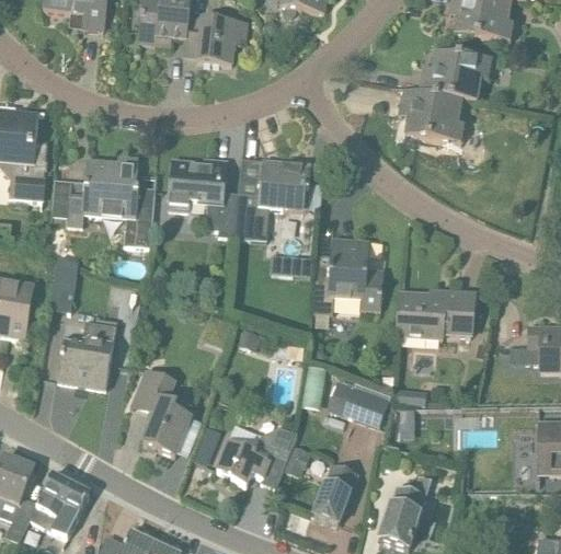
[(82,29),(89,29),(103,31),(105,0),(43,0),(42,10),(58,12),(70,13),(69,24),(83,26),(82,29)]
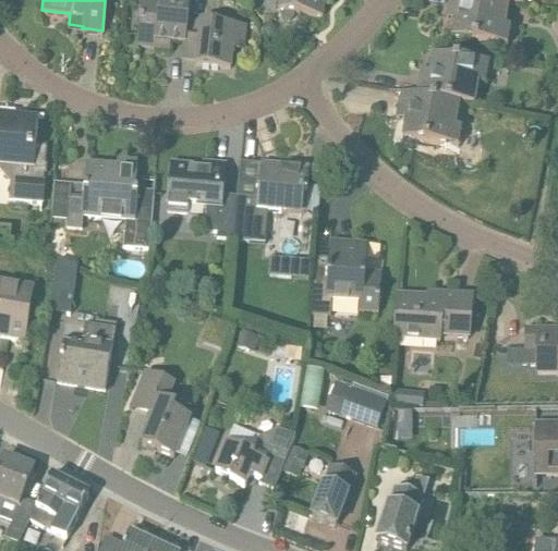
[(142,0),(142,2),(137,35),(155,37),(154,45),(169,47),(170,39),(184,40),(185,40),(187,16),(189,16),(190,0),(142,0)]
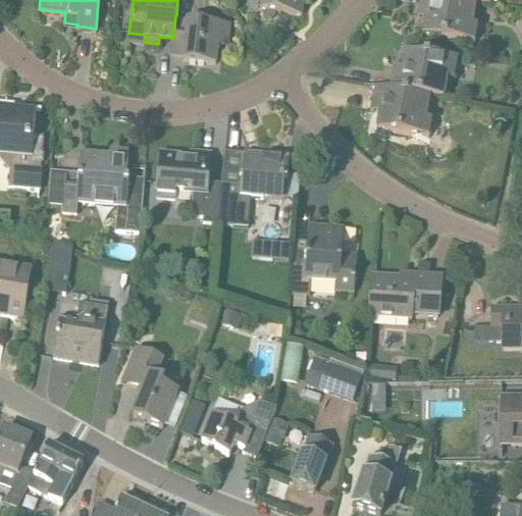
[(262,0),(261,7),(302,11),(303,0),(262,0)]
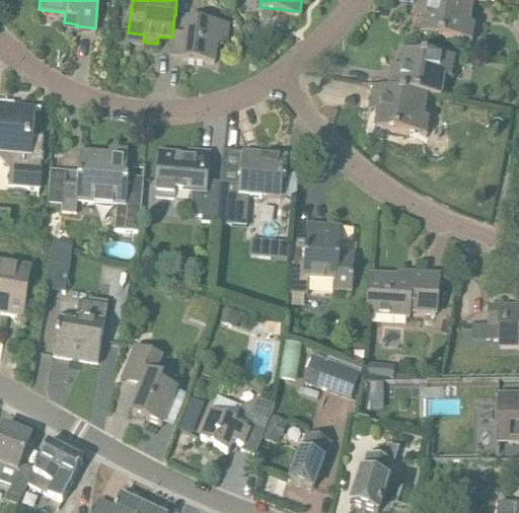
[(469,21),(473,0),(417,0),(416,5),(426,7),(425,13),(423,12),(420,29),(472,39),(475,22),(469,21)]
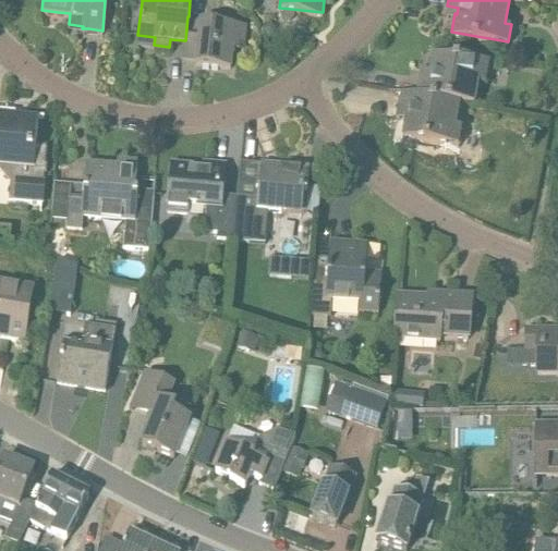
[(232,21),(189,16),(187,16),(185,40),(184,40),(183,50),(196,51),(195,60),(230,64),(233,44),(230,43),(232,21)]
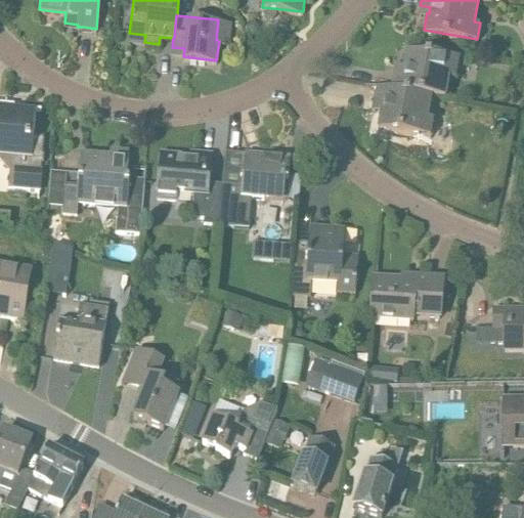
[(394,68),(391,84),(391,85),(431,92),(431,93),(445,96),(450,72),(456,74),(460,56),(406,46),(403,63),(405,63),(404,70),(394,68)]
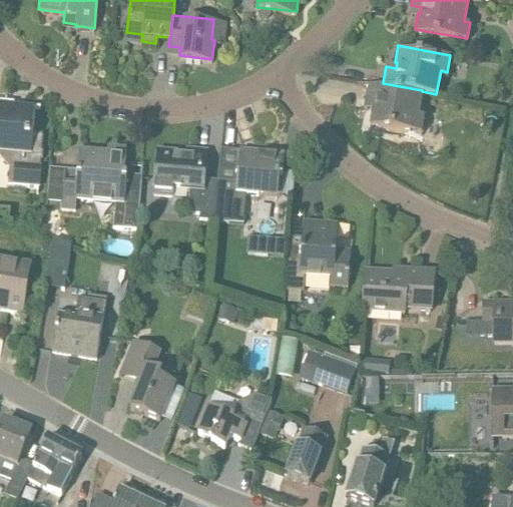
[(383,83),(383,82),(369,80),(366,97),(377,99),(376,105),(373,105),(370,121),(421,131),(424,114),(418,113),(422,91),(422,90),(383,83)]
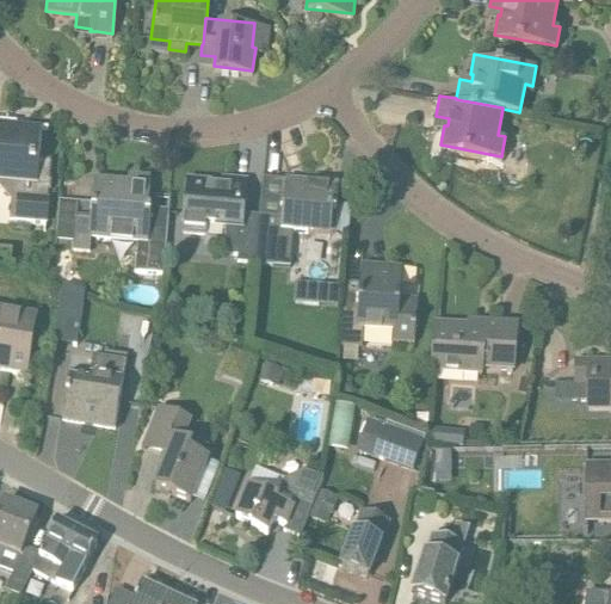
[(10,216),(45,220),(50,155),(38,155),(42,123),(17,121),(16,127),(7,125),(7,119),(0,118),(0,183),(11,197),(10,216)]
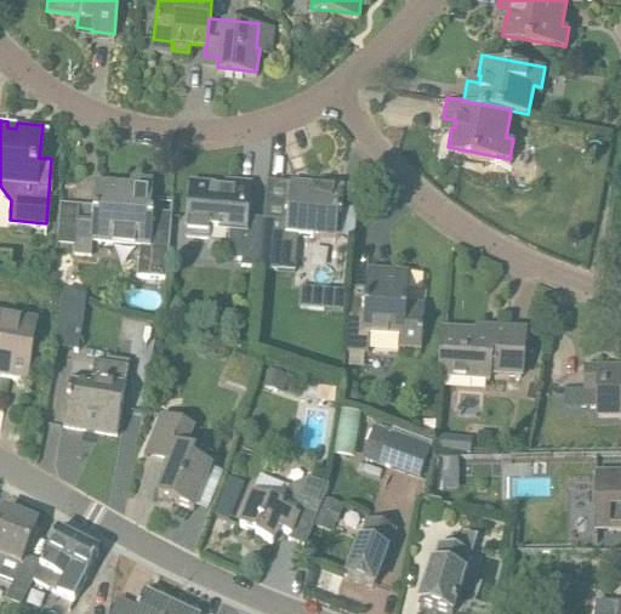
[(61,202),(57,240),(74,243),(74,249),(91,250),(92,238),(140,243),(137,272),(166,274),(171,219),(149,216),(153,176),(131,175),(130,182),(96,178),(93,204),(61,202)]
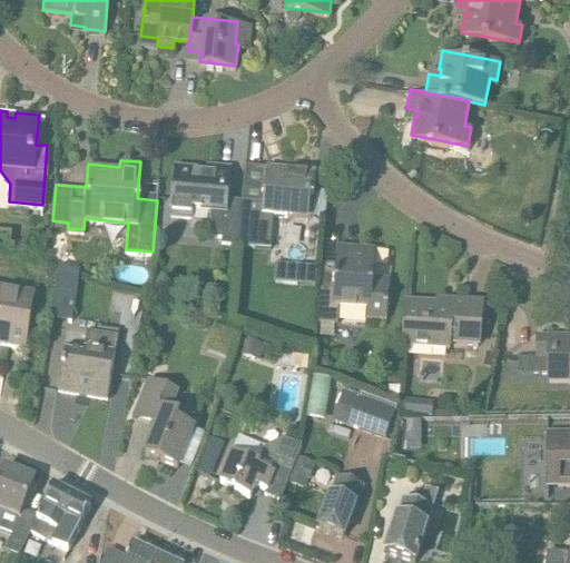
[(222,240),(237,242),(242,197),(227,196),(229,165),(208,163),(208,168),(176,165),(172,213),(192,214),(192,206),(209,208),(207,233),(222,234),(222,240)]
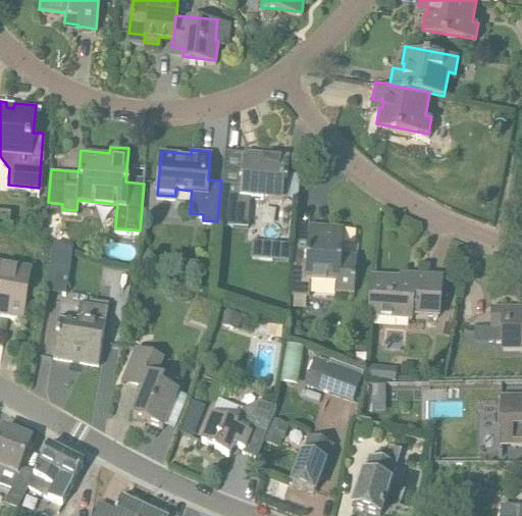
[(221,181),(217,221),(233,223),(237,194),(263,196),(263,194),(282,195),(283,176),(286,177),(289,154),(260,152),(260,155),(244,154),(242,183),(221,181)]
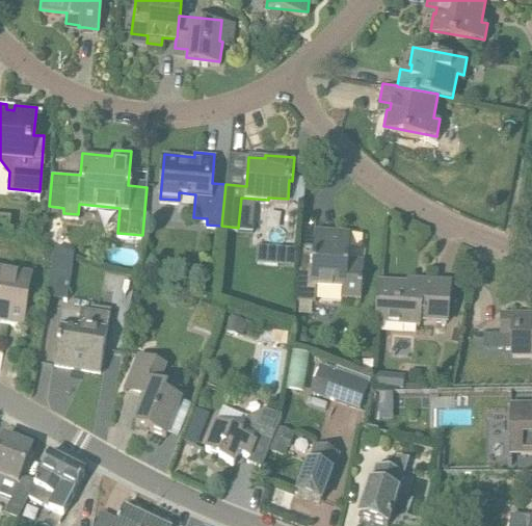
[(350,230),(315,227),(314,243),(300,242),(295,297),(315,298),(317,282),(342,284),(342,294),(361,295),(364,257),(348,255),(350,230)]
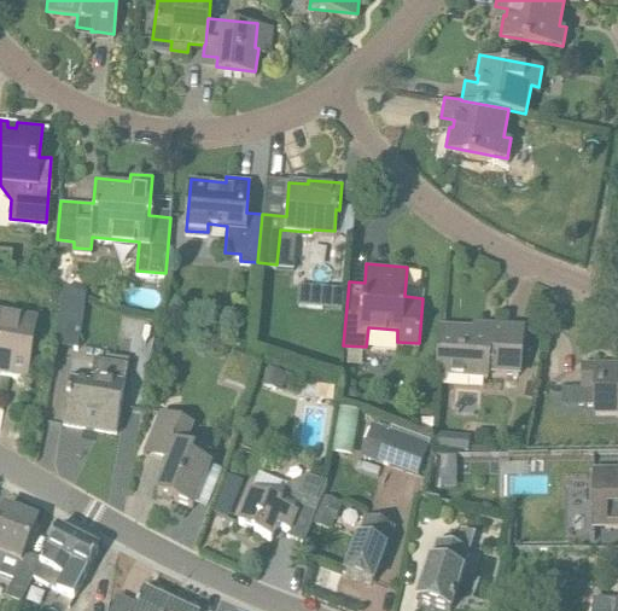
[(77,345),(86,294),(86,292),(63,285),(54,342),(77,345)]
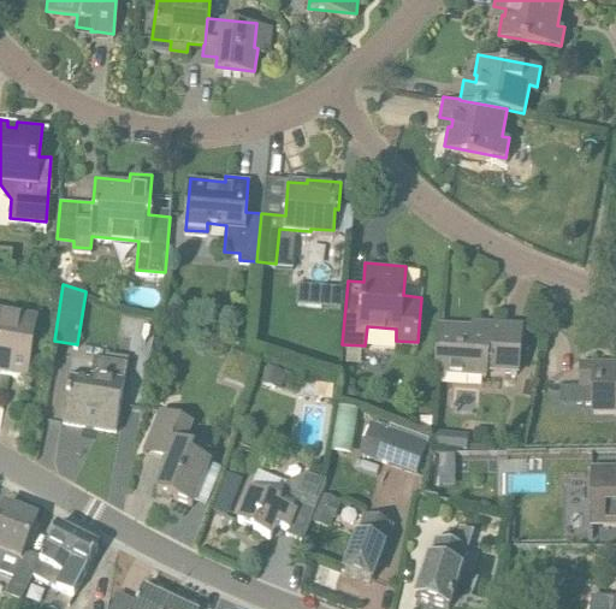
[(0,368),(27,372),(36,312),(0,305),(0,365),(1,365),(0,368)]
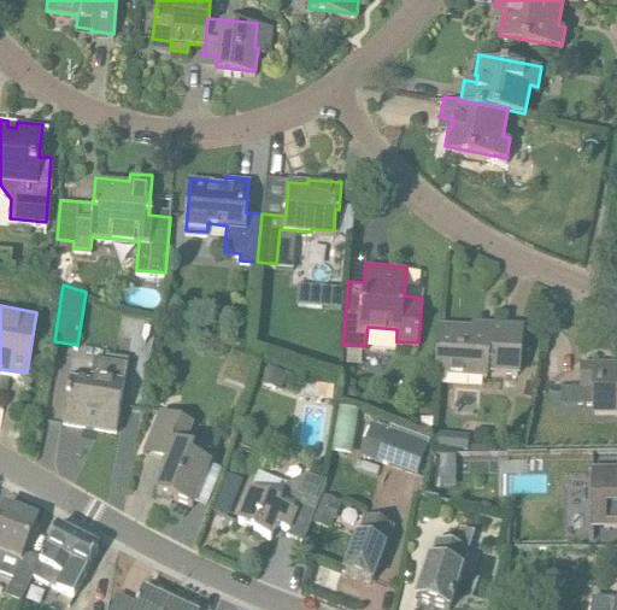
[(472,326),(440,323),(435,370),(486,374),(486,368),(517,370),(522,326),(474,321),(472,326)]
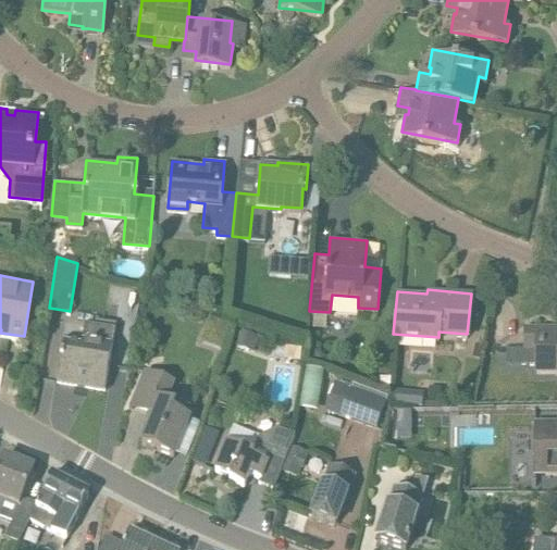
[(63,341),(57,378),(104,387),(115,326),(85,322),(81,345),(63,341)]
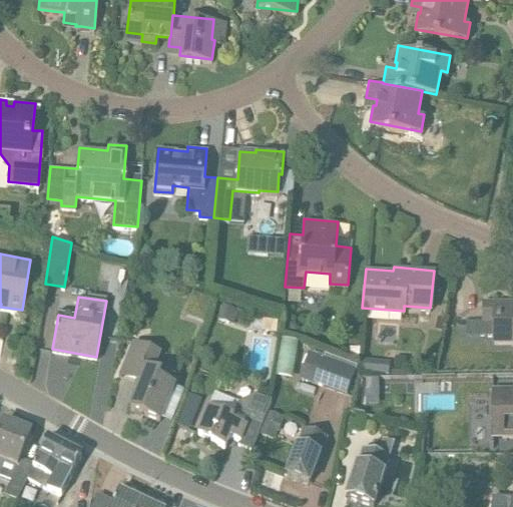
[(512,299),(483,299),(484,320),(494,320),(494,341),(512,340),(512,299)]
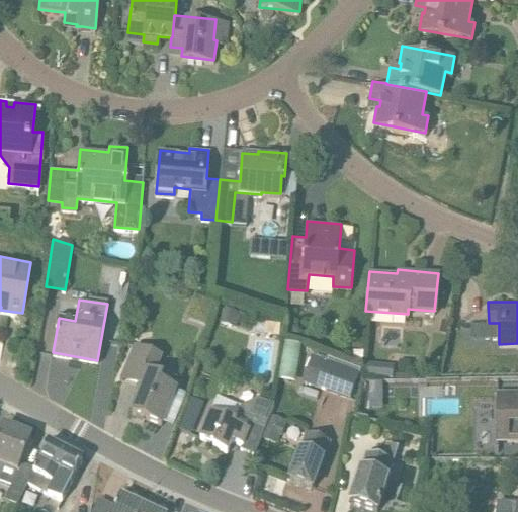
[(285,339),(281,376),(298,378),(303,341),(285,339)]
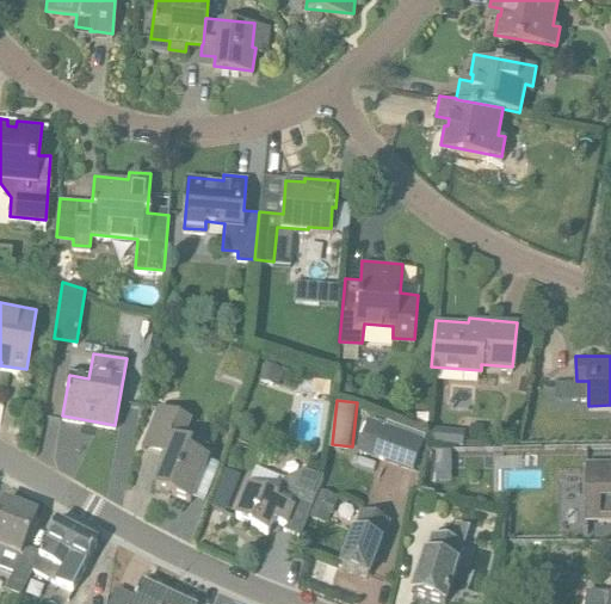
[(155,482),(190,497),(207,456),(189,449),(191,443),(180,439),(189,418),(159,406),(143,443),(167,453),(155,482)]
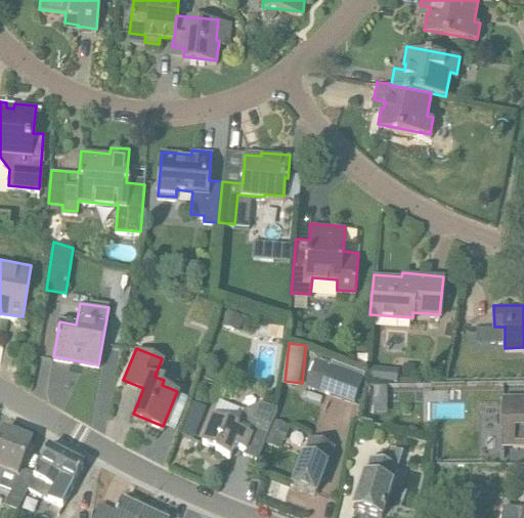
[(305,381),(354,399),(365,371),(332,357),(331,361),(315,355),(305,381)]
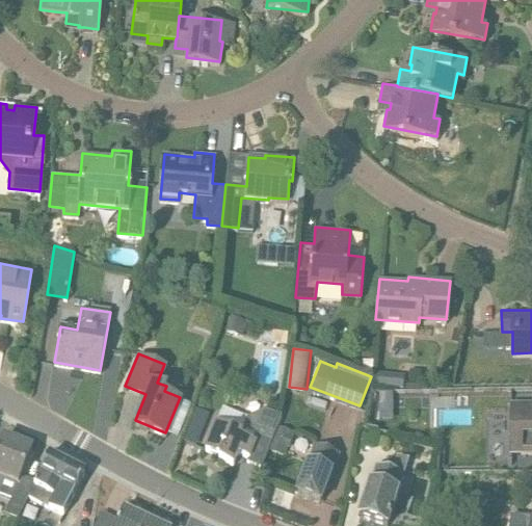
[(531,449),(531,402),(511,403),(511,432),(521,432),(521,450),(531,449)]
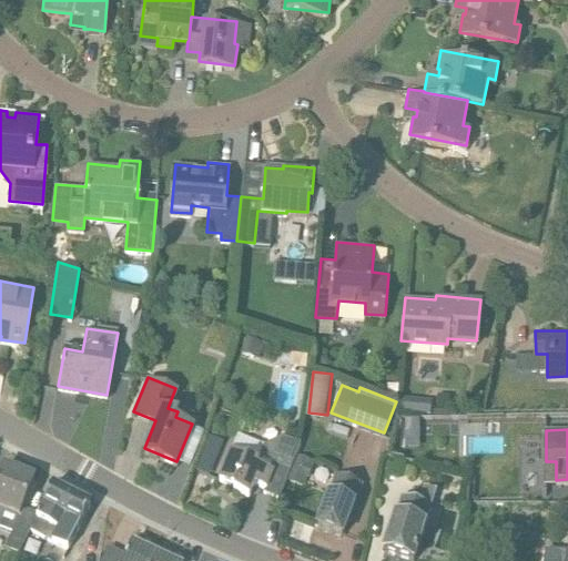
[(212,430),(204,450),(219,456),(226,436),(212,430)]
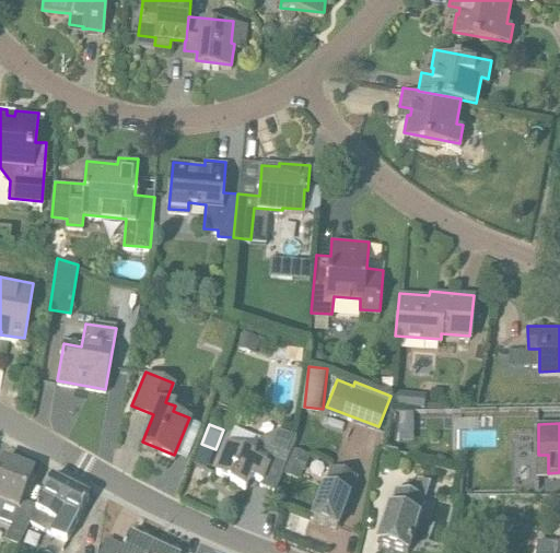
[(275,487),(296,434),(278,426),(260,434),(254,450),(228,440),(217,469),(232,475),(231,480),(245,485),(251,473),(261,478),(259,481),(275,487)]
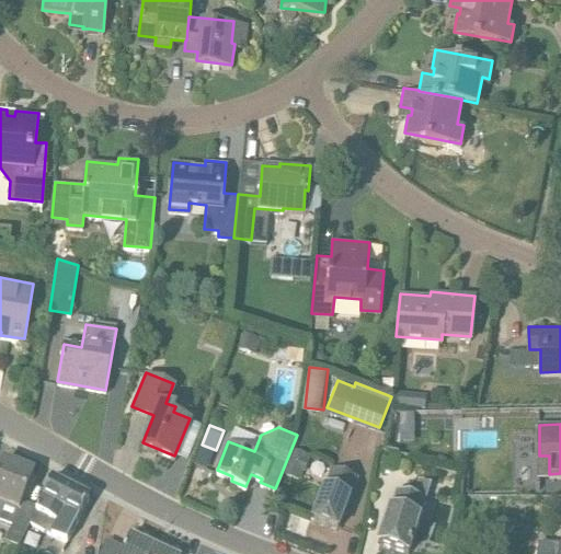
[(309,451),(293,445),(284,470),(300,475),(302,468),(305,468),(309,454),(308,454),(309,451)]
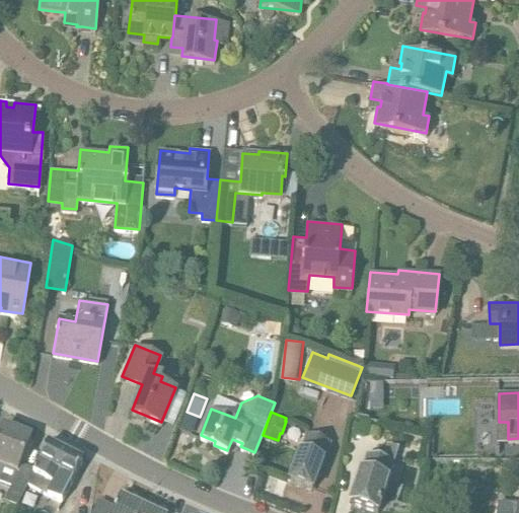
[(0,478),(11,483),(5,498),(16,502),(27,481),(35,466),(20,460),(31,434),(4,423),(0,432),(0,478)]
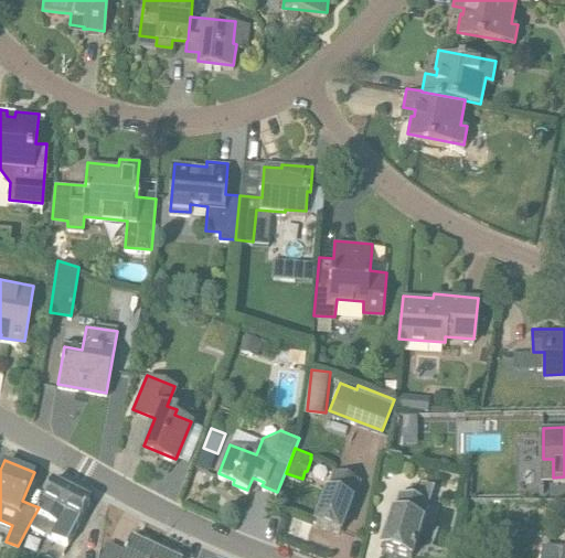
[(334,469),(316,519),(340,528),(360,478),(334,469)]
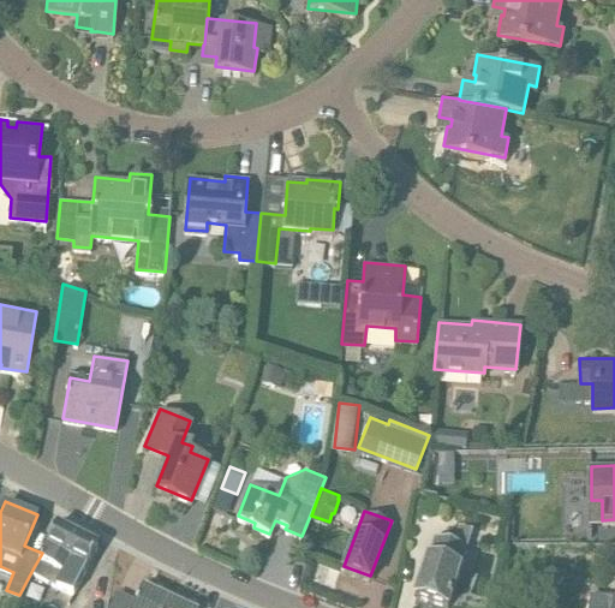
[(57,583),(73,591),(99,543),(58,522),(42,553),(33,570),(57,582),(57,583)]
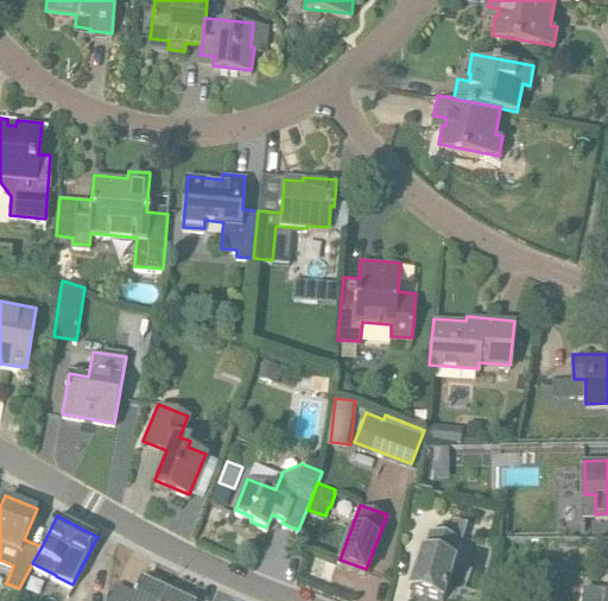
[(429,527),(411,586),(443,596),(467,520),(456,517),(450,535),(429,527)]
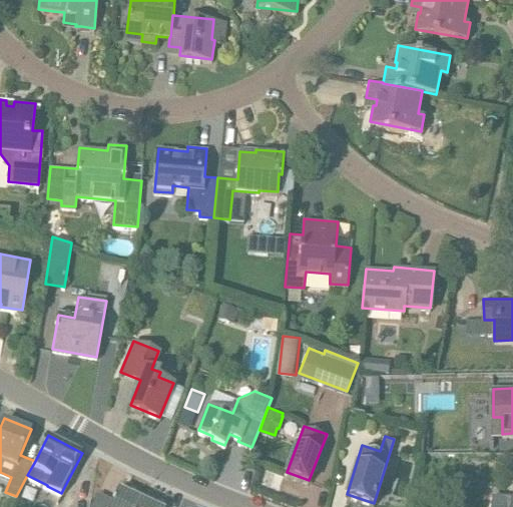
[(137,506),(142,497),(119,486),(109,506),(137,506)]
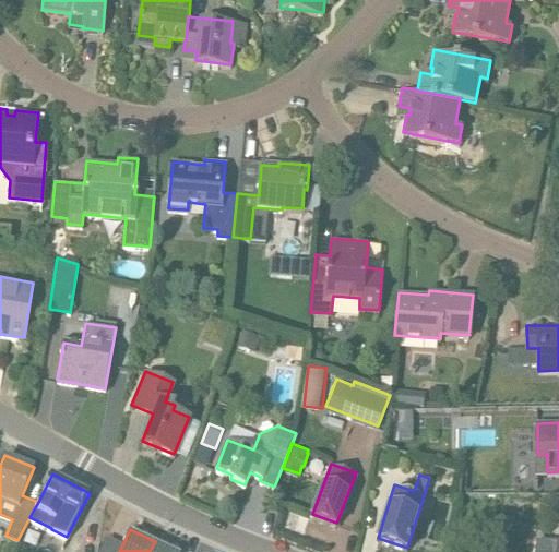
[(178,551),(155,541),(150,551),(178,551)]
